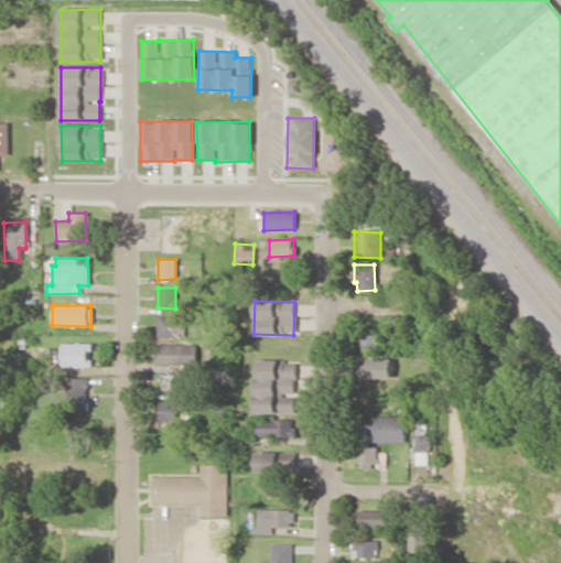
[(157,336),(183,337),(184,316),(157,316),(157,336)]
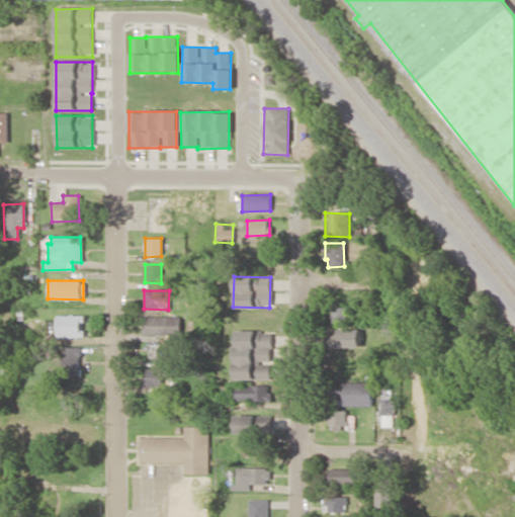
[(345,323),(345,307),(328,308),(328,323),(345,323)]
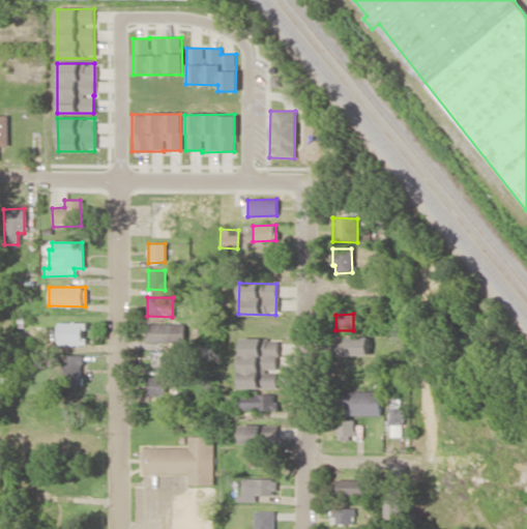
[(84,323),(57,323),(57,345),(84,345),(84,323)]
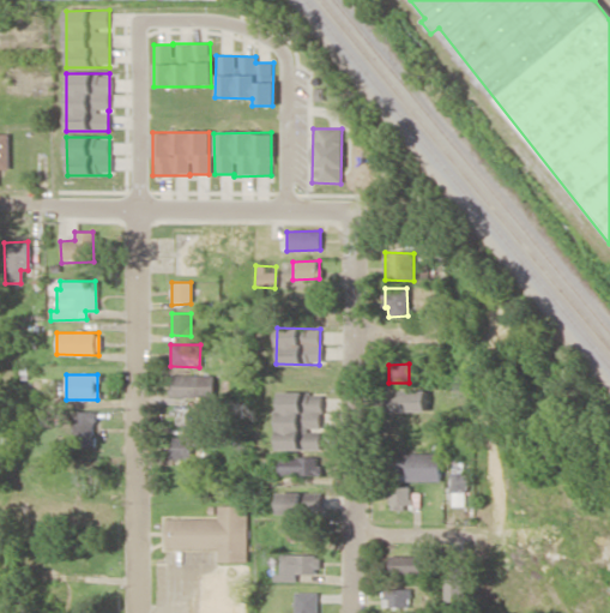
[(169,376),(170,398),(213,397),(212,376),(169,376)]
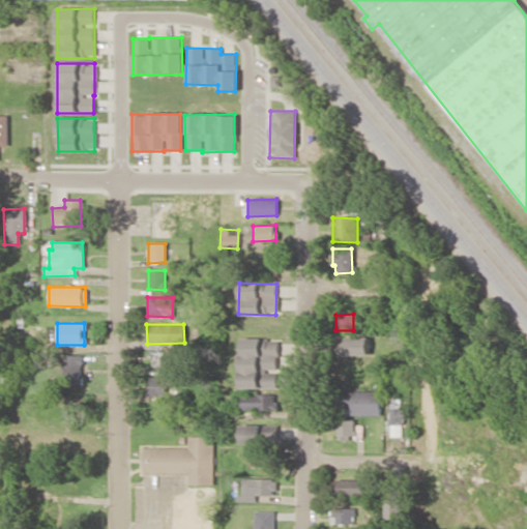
[(239,388),(275,388),(274,371),(276,371),(276,339),(239,340),(239,388)]
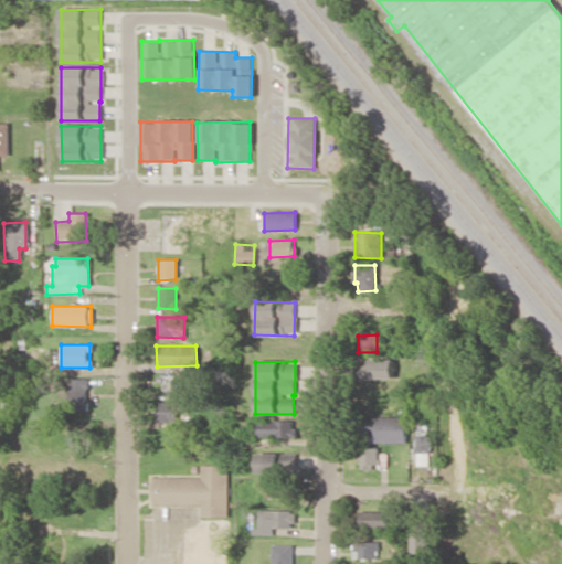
[(391,361),(352,362),(352,380),(391,379),(391,361)]
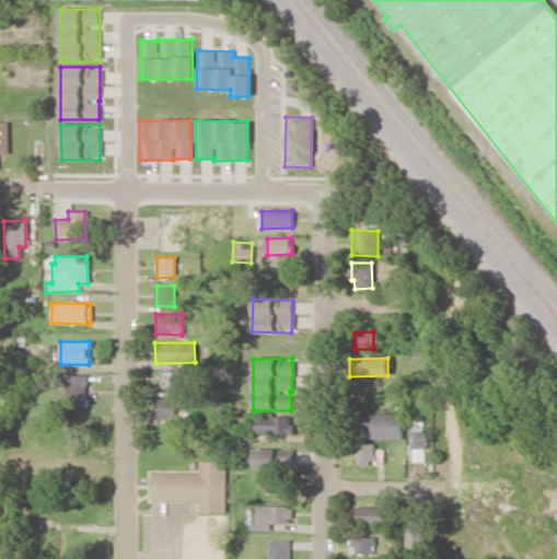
[(86,376),(65,375),(65,407),(85,407),(86,376)]
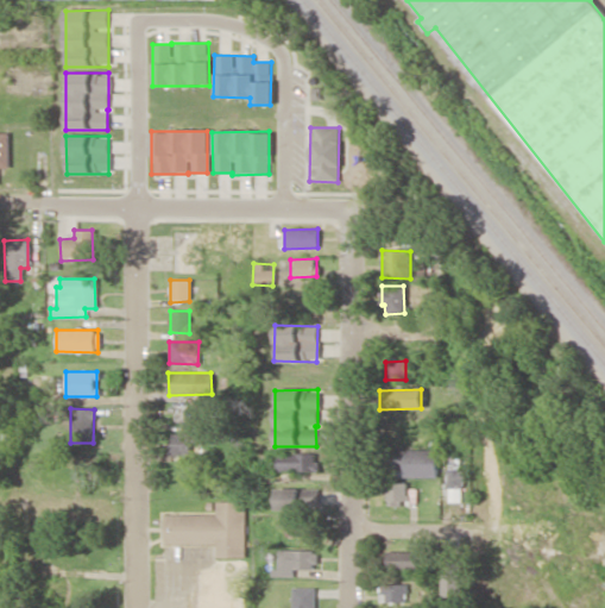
[(189,455),(189,433),(170,433),(170,455),(189,455)]
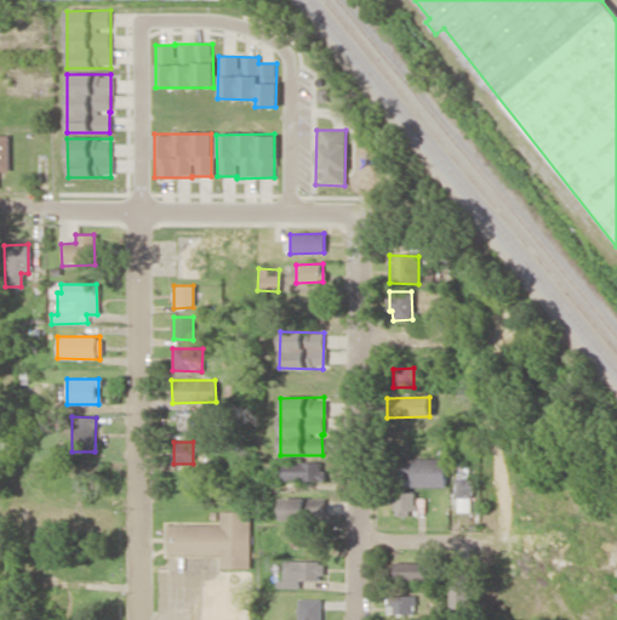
[(443,488),(444,459),(395,459),(395,487),(443,488)]
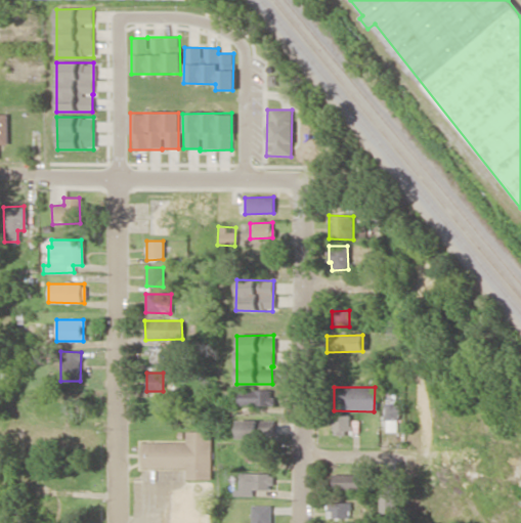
[(271,390),(236,390),(236,406),(271,405),(271,390)]
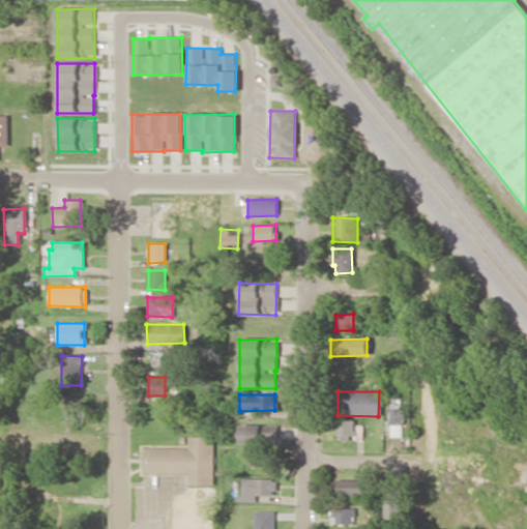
[(387,437),(401,437),(401,409),(387,409),(387,437)]
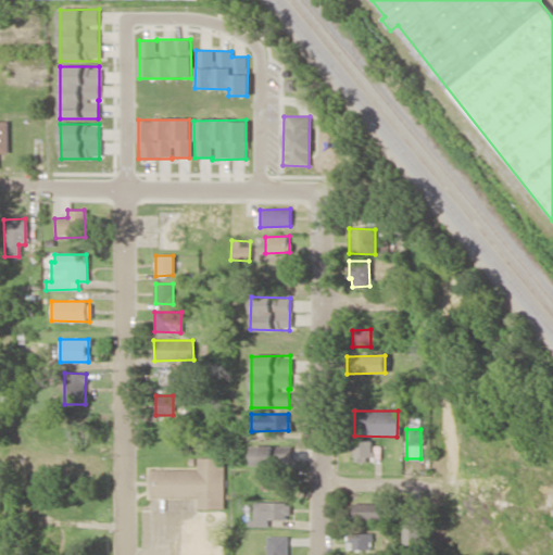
[(369,441),(351,441),(352,461),(371,461),(369,441)]
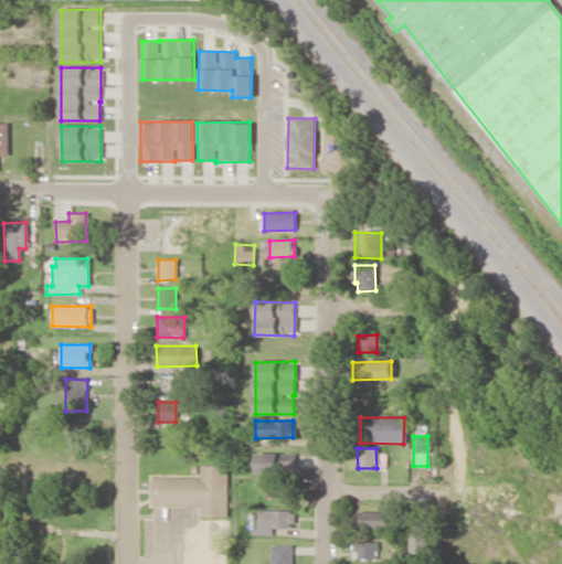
[(294,453),(255,454),(255,471),(295,470),(294,453)]
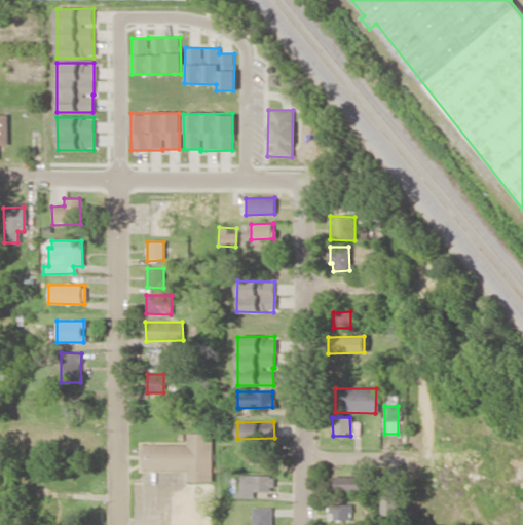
[(211,434),(186,433),(185,445),(141,444),(141,470),(185,471),(185,481),(211,481),(211,434)]
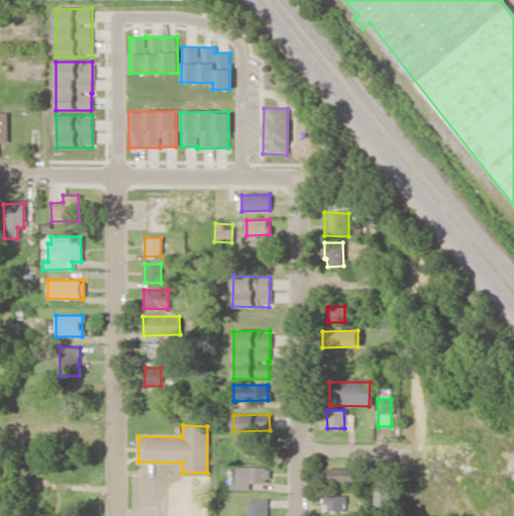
[(242,455),(267,455),(266,437),(241,437),(242,455)]
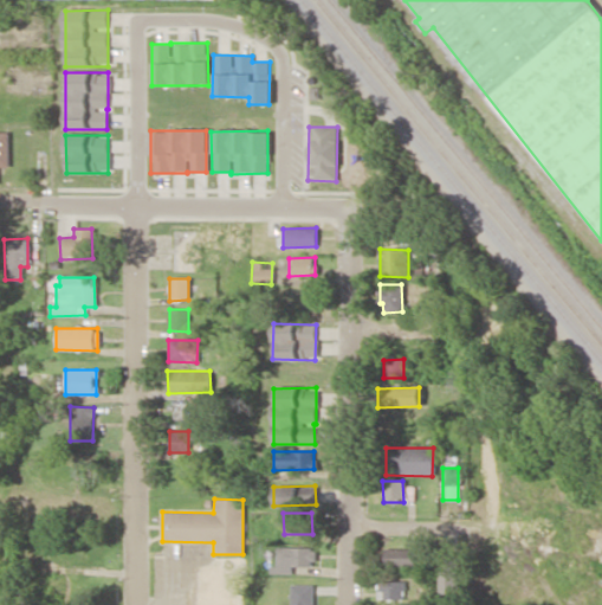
[(290,574),(290,567),(312,566),(312,547),(272,548),(272,574),(290,574)]
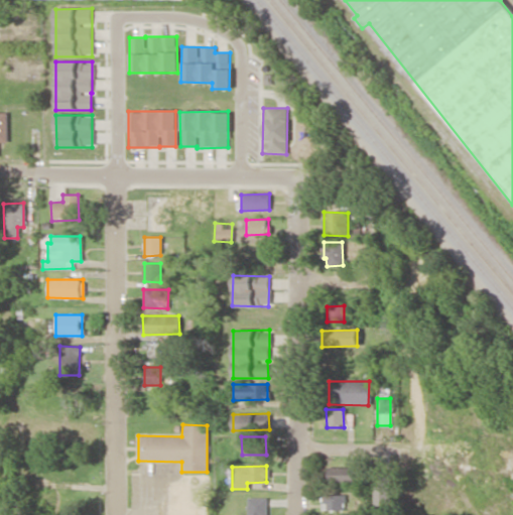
[(353,468),(327,468),(326,483),(353,483),(353,468)]
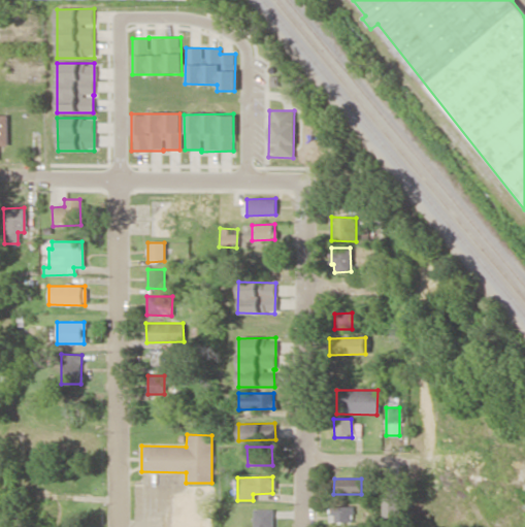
[(384,517),(400,517),(400,498),(384,497),(384,517)]
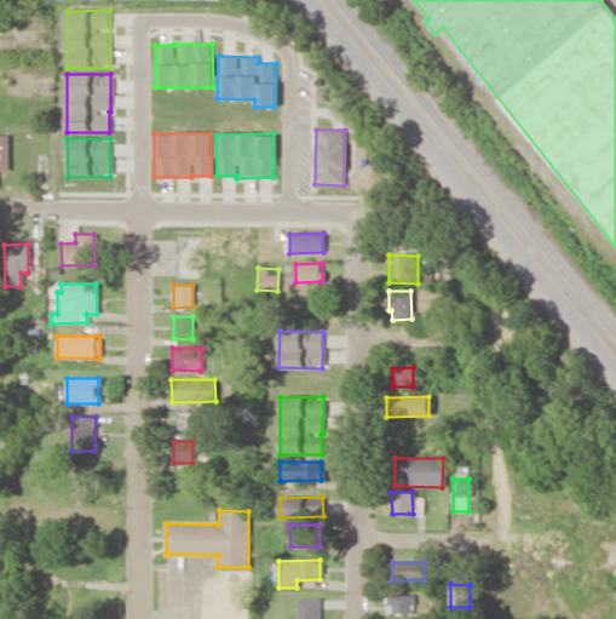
[(385,614),(413,613),(413,595),(384,596),(385,614)]
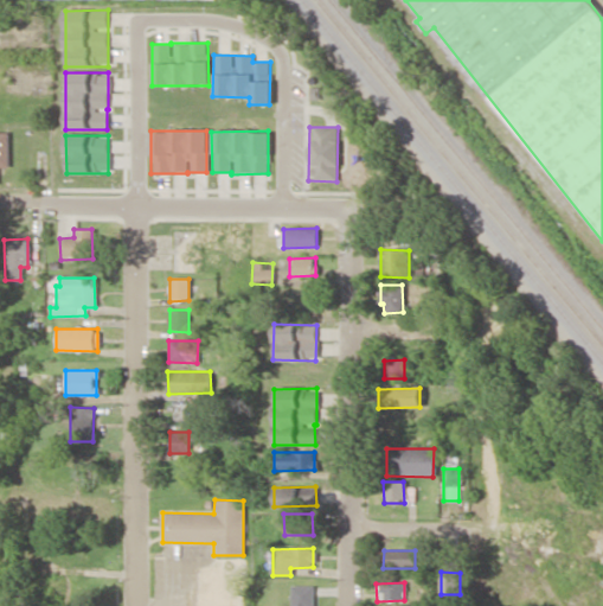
[(310,605),(310,586),(288,586),(288,605),(310,605)]
